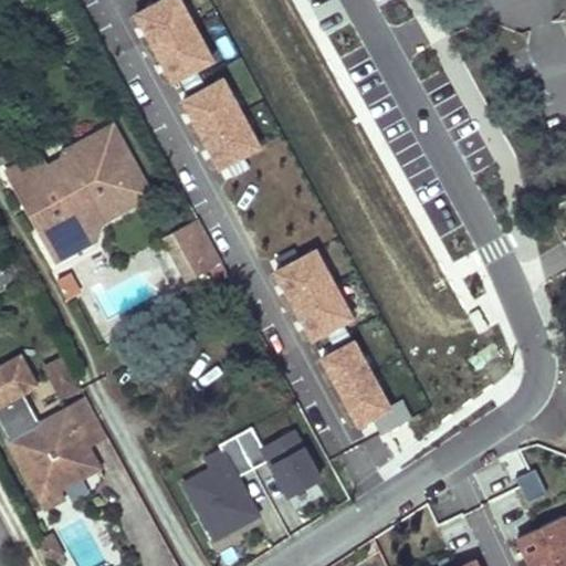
[(174,74),(207,60),(180,0),(154,0),(145,4),(174,74)]
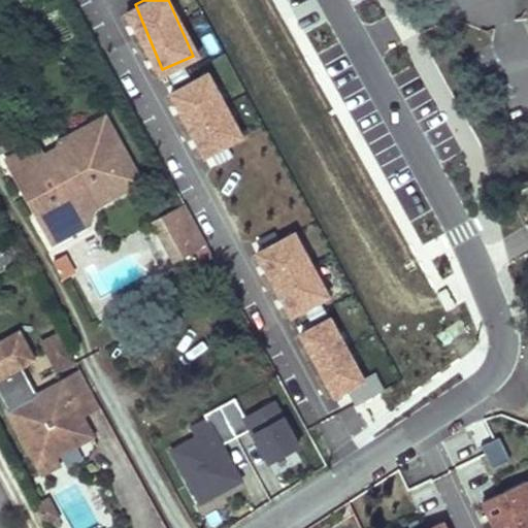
[(206,72),(177,88),(211,150),(239,135),(206,72)]
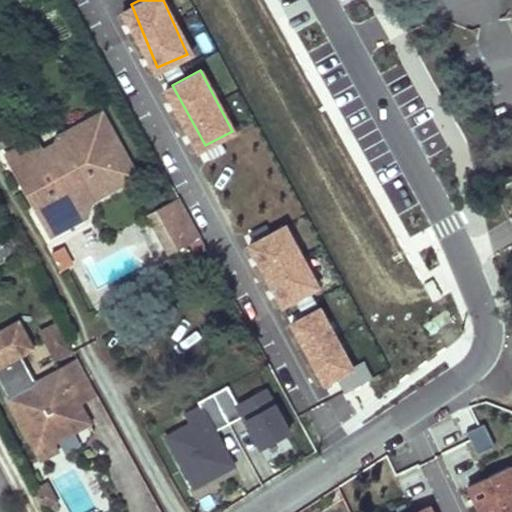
[(104,111),(61,135),(56,152),(62,161),(53,166),(51,163),(24,178),(46,218),(72,204),(88,207),(88,199),(106,190),(97,175),(107,169),(113,178),(133,167),(104,111)]
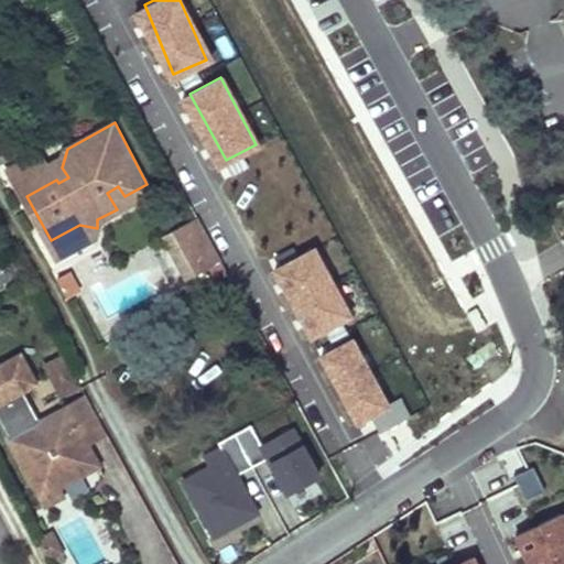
[(40,151),(11,167),(26,196),(56,180),(40,151)]
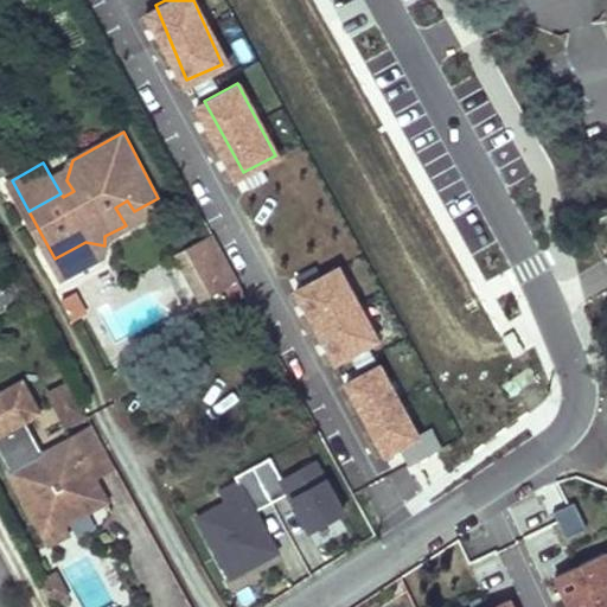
[(212,234),(186,247),(210,292),(237,278),(212,234)]
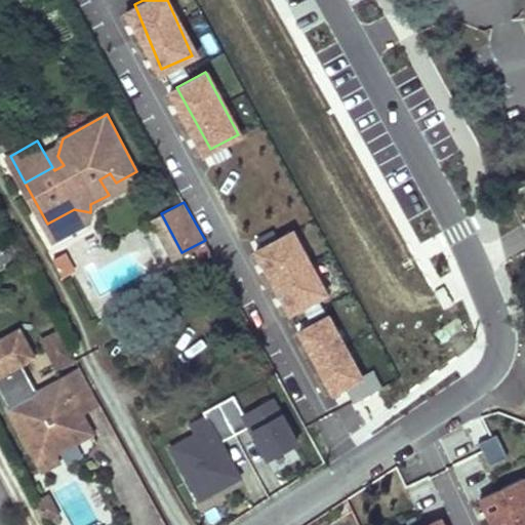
[(74,209),(47,224),(55,239),(84,225),(74,209)]
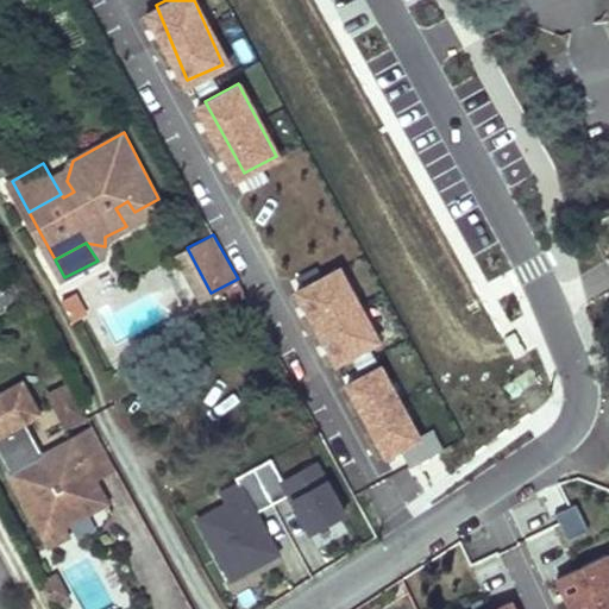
[(211,293),(187,248),(174,256),(196,300),(211,293)]
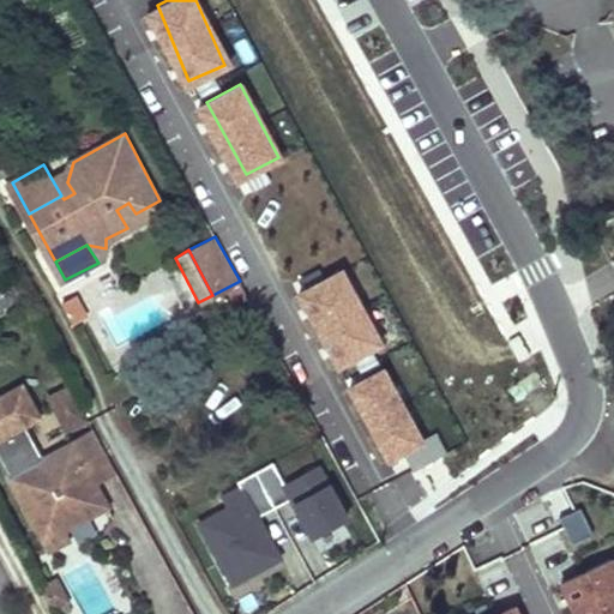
[(348,270),(308,283),(335,360),(373,347),(348,270)]
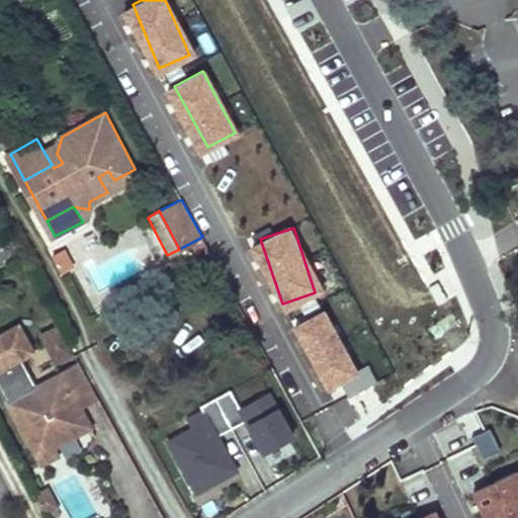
[(51,255),(61,271),(74,264),(65,248),(51,255)]
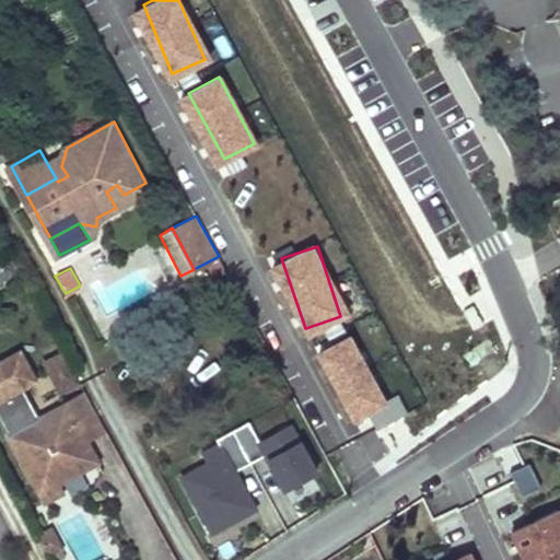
[(408,413),(399,393),(381,400),(351,335),(329,346),(368,432),(408,413)]
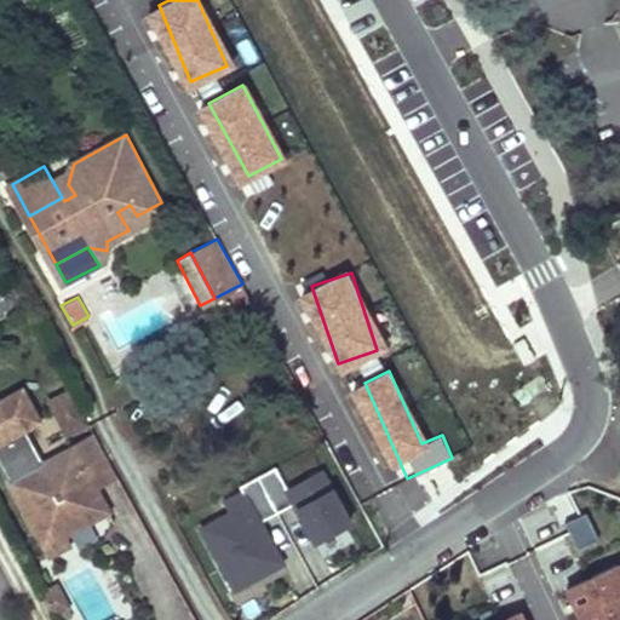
[(89,419),(69,384),(47,395),(67,431),(89,419)]
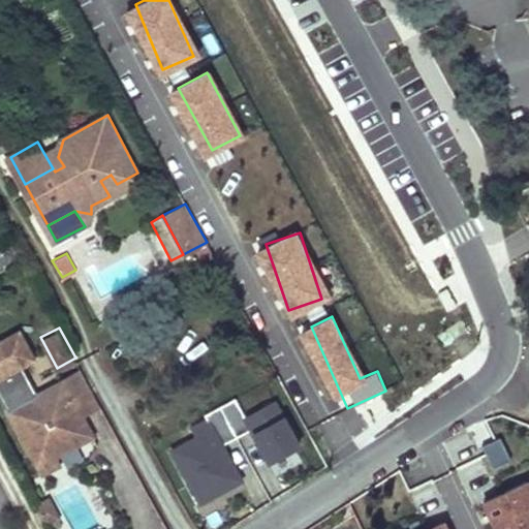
[(351,328),(340,333),(356,365),(367,359),(351,328)]
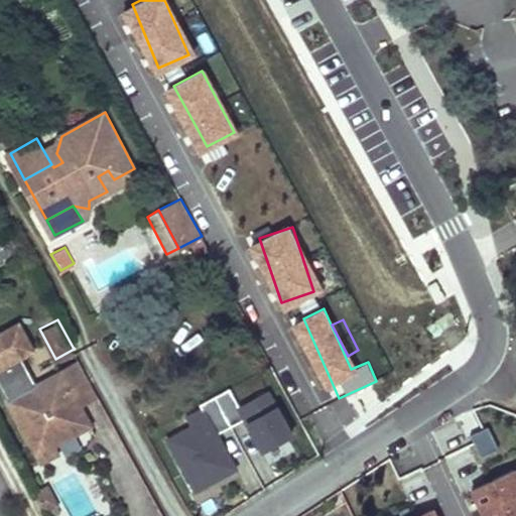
[(18,321),(0,331),(0,383),(8,397),(30,439),(34,436),(53,442),(79,428),(83,410),(80,405),(74,394),(93,384),(79,359),(44,378),(45,380),(37,384),(20,354),(31,348),(18,321)]
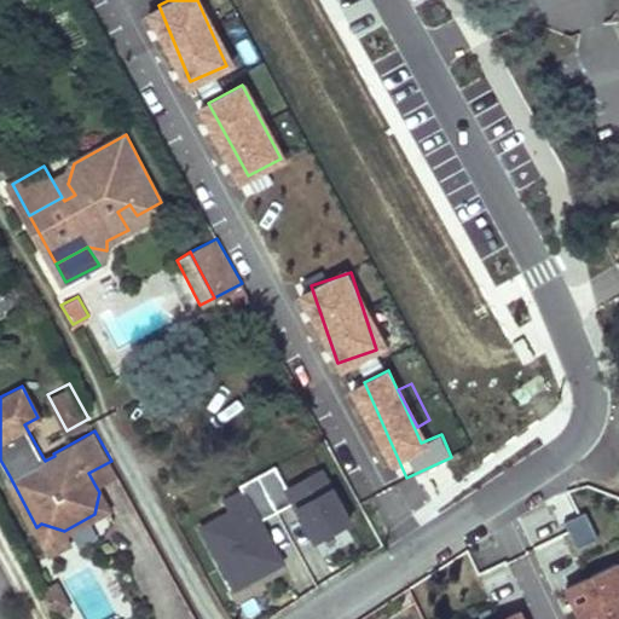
[(88,473),(96,486),(117,474),(111,461),(88,473)]
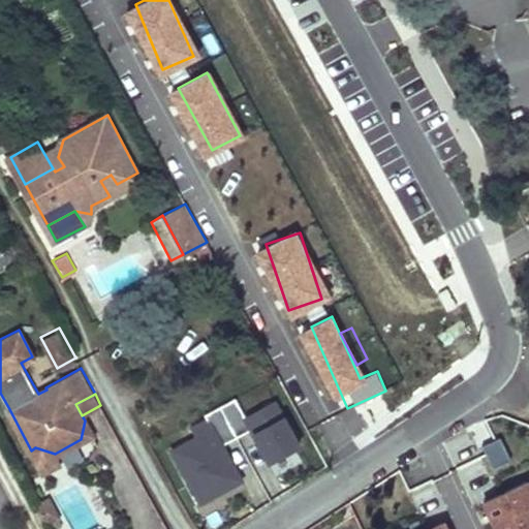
[(194,504),(242,484),(223,441),(249,430),(262,462),(299,446),(277,398),(241,414),(235,401),(185,423),(192,437),(168,447),(194,504)]
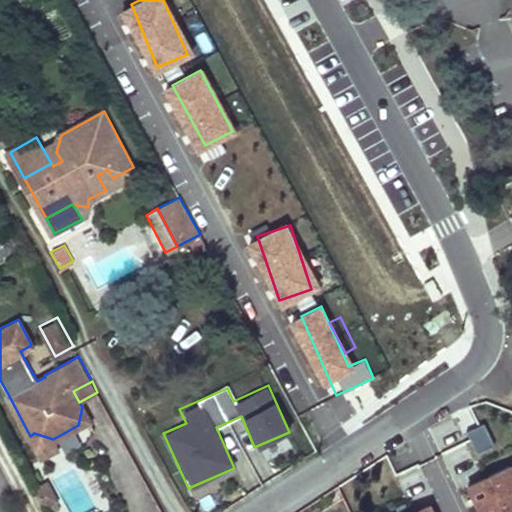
[(89,419),(86,414),(82,407),(78,425),(84,422),(89,419)]
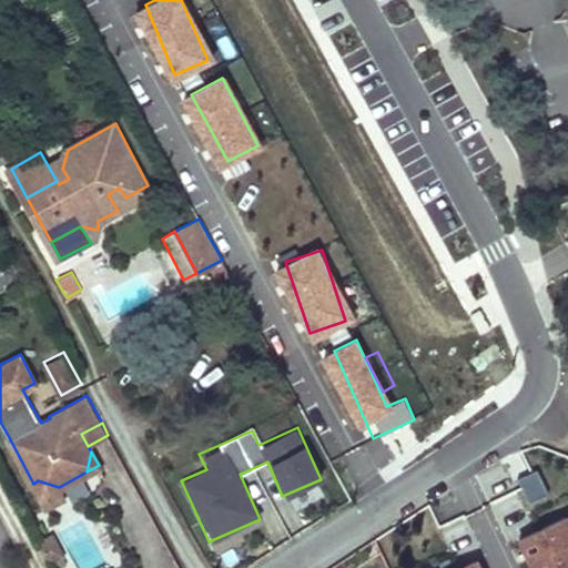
[(528,501),(548,494),(537,468),(517,477),(528,501)]
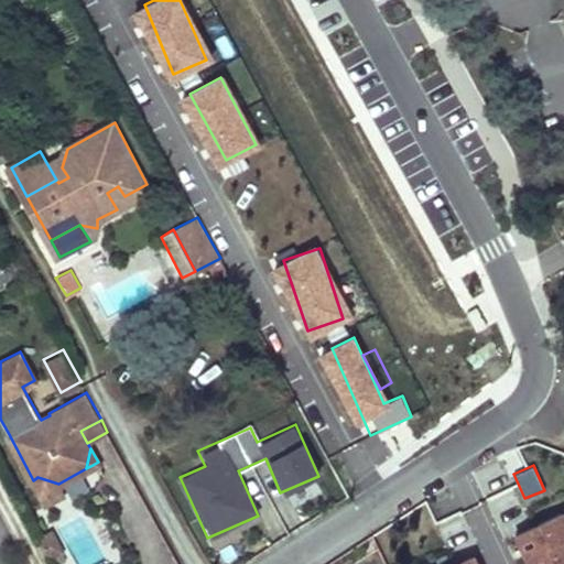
[(44,503),(64,494),(58,484),(38,477),(33,480),(44,503)]
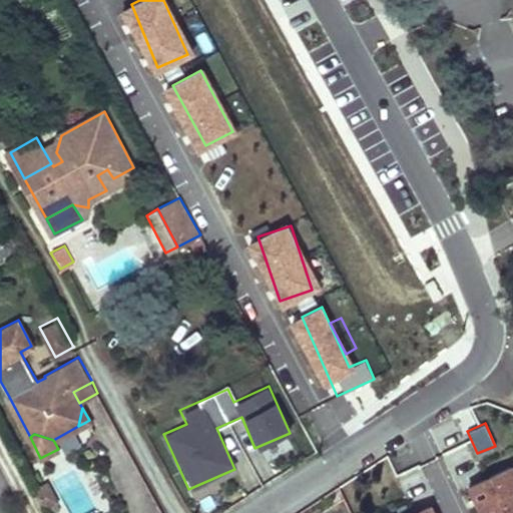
[(46,485),(36,467),(23,474),(34,494),(36,499),(48,492),(45,485),(46,485)]
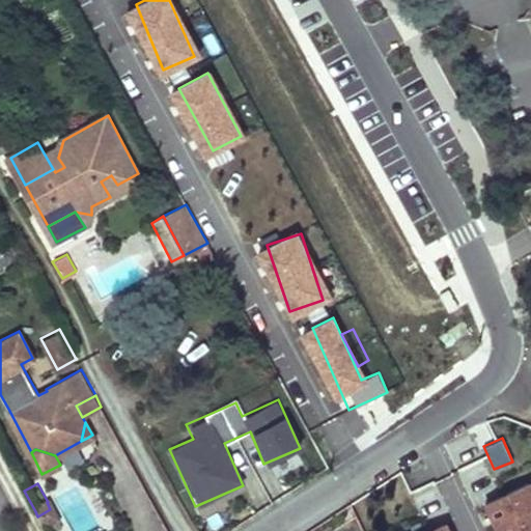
[(455,530),(530,530),(530,509),(491,530),(484,518),(455,530)]
